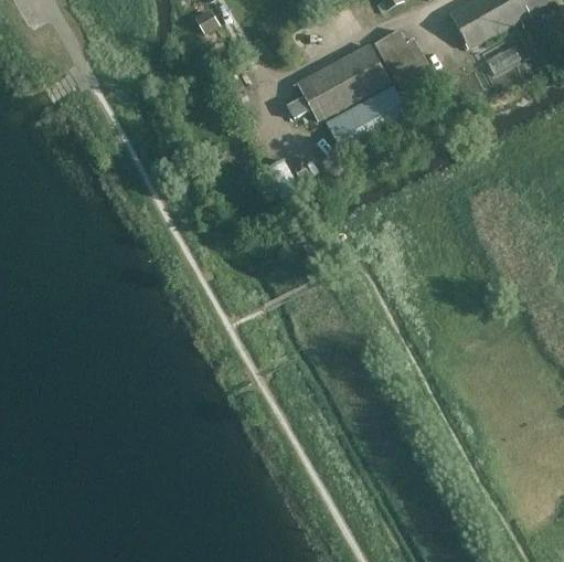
[(384,0),(390,10),(407,0),(384,0)]
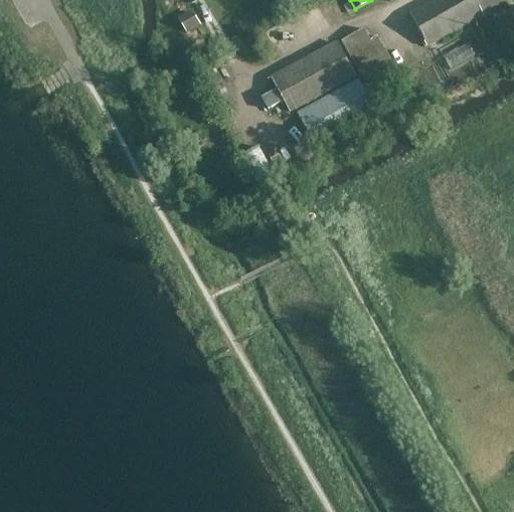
[(432,0),(410,12),(427,44),(504,0),(432,0)]
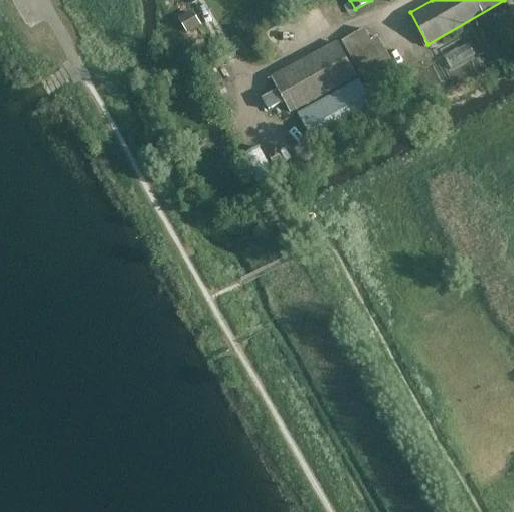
[(193,8),(176,17),(185,32),(201,23),(193,8)]
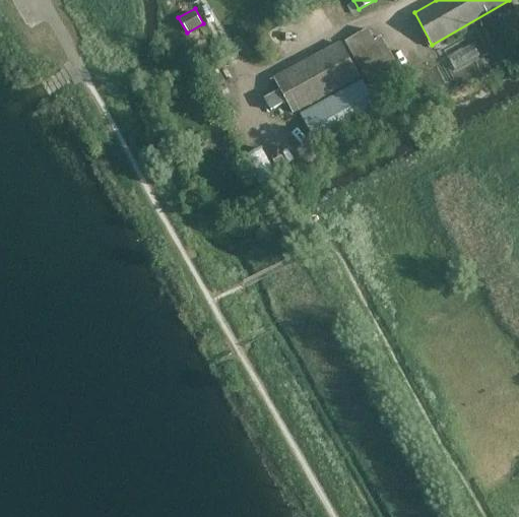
[(363,77),(366,82),(399,65),(382,34),(375,37),(369,25),(341,41),(360,75),(362,77),(363,77)]
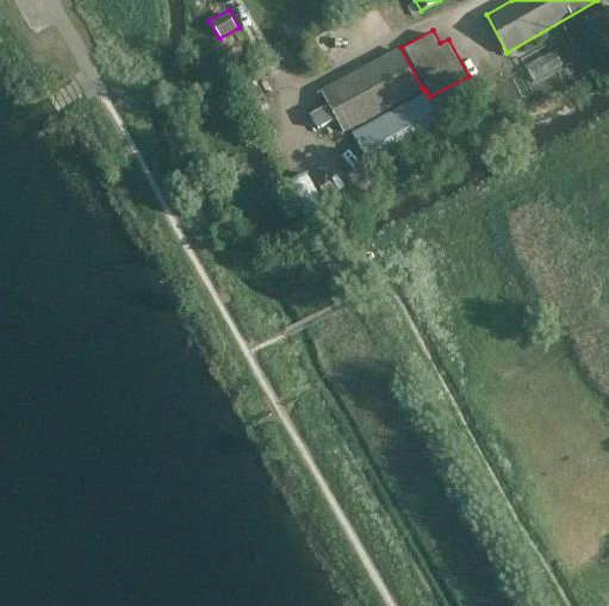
[(422,88),(401,48),(401,47),(322,91),(329,101),(309,112),(318,129),(337,118),(345,131),(422,88)]
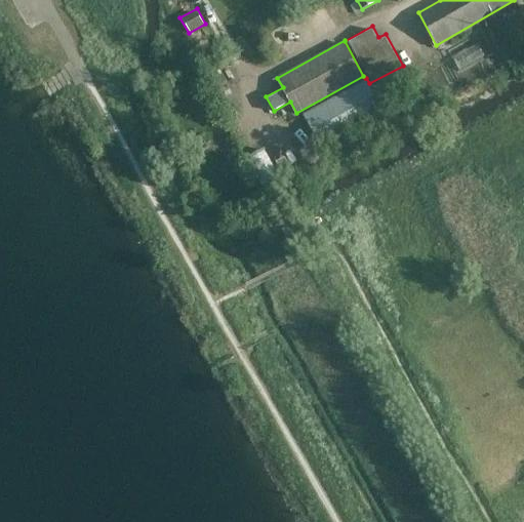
[(224,73),(209,79),(222,107),(236,101),(224,73)]
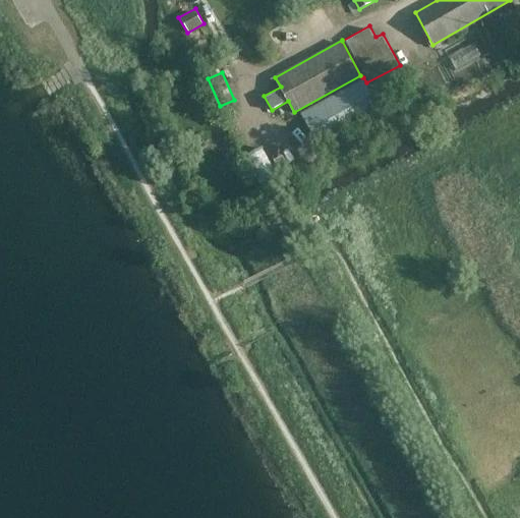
[(363,77),(362,77),(301,111),(320,146),(382,111),(366,82),(363,77)]
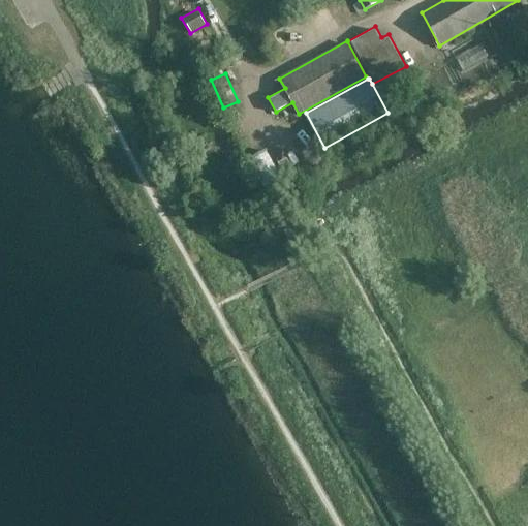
[(267,150),(251,158),(269,191),(284,183),(267,150)]
